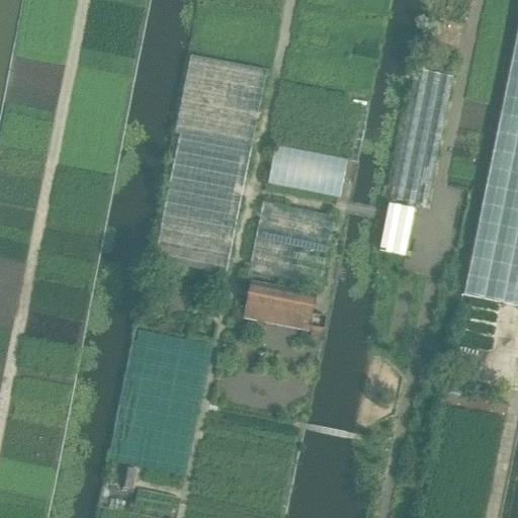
[(517,29),(464,294),(517,305),(517,29)]
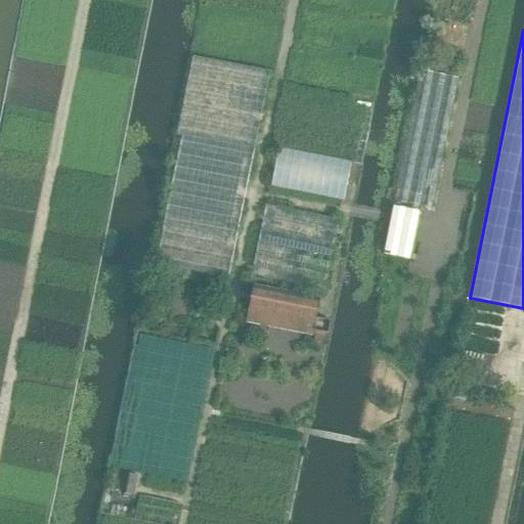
[(228,278),(269,72),(195,57),(155,263),(228,278)]
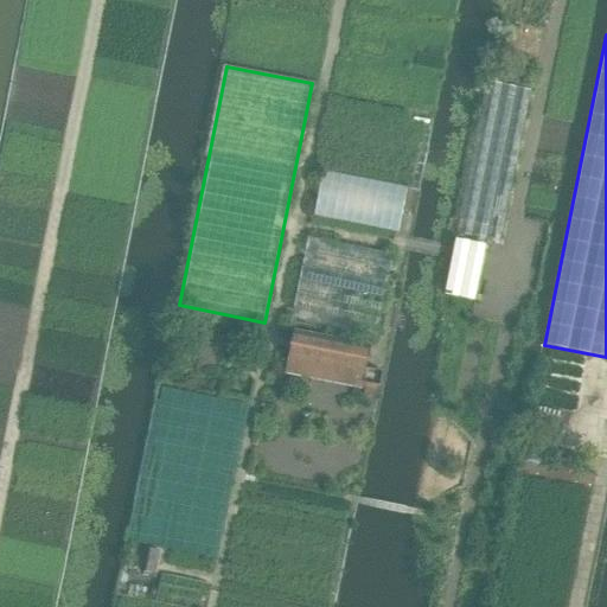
[(487,81),(457,232),(486,238),(500,242),(531,89),(487,81)]
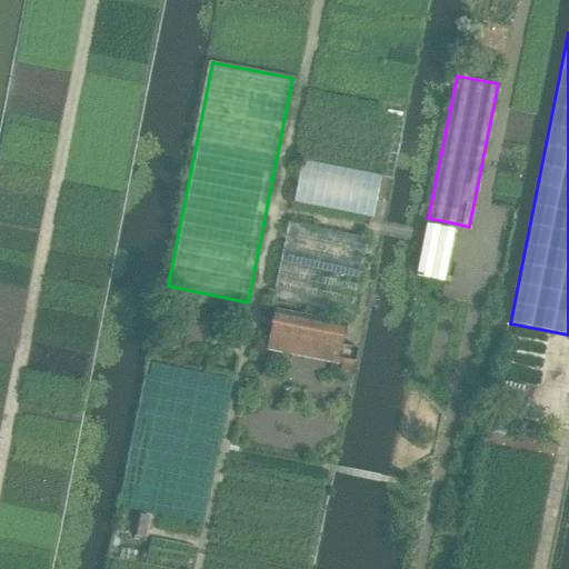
[(297,201),(373,216),(381,179),(303,163),(297,201)]
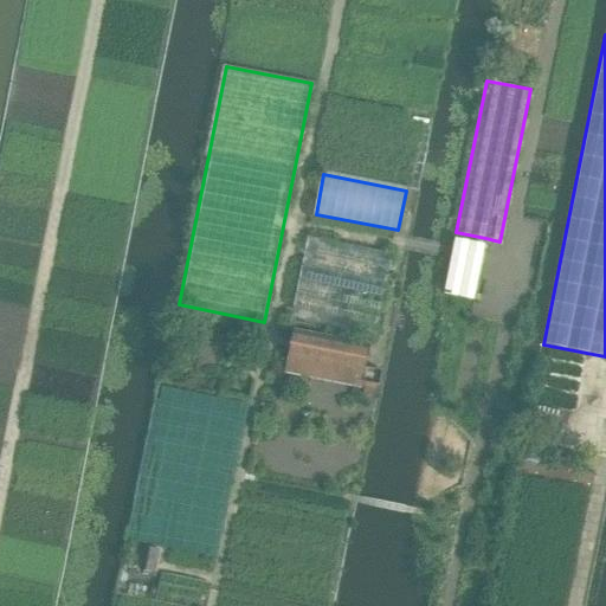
[(308,237),(290,321),(336,330),(335,339),(295,329),(285,373),(361,388),(361,386),(376,389),(381,371),(365,367),(369,345),(345,340),(347,333),(373,339),(391,253),(308,237)]
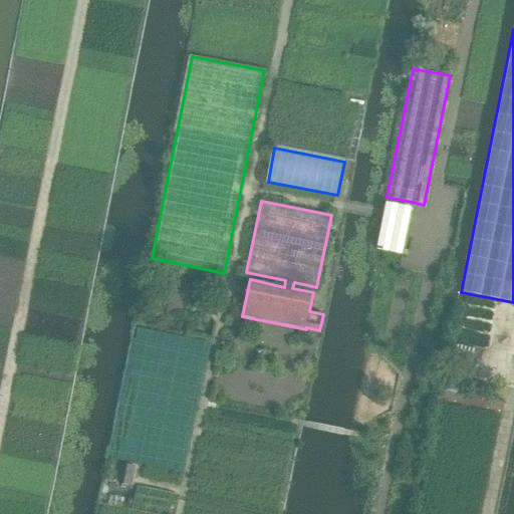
[(384,202),(376,249),(402,253),(411,207),(384,202)]
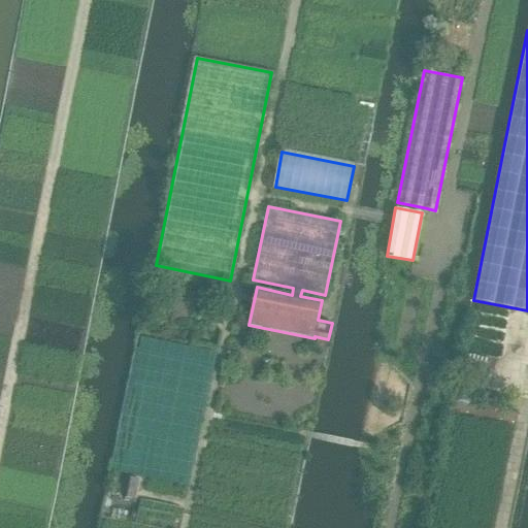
[(461,389),(458,401),(470,404),(473,392),(461,389)]
